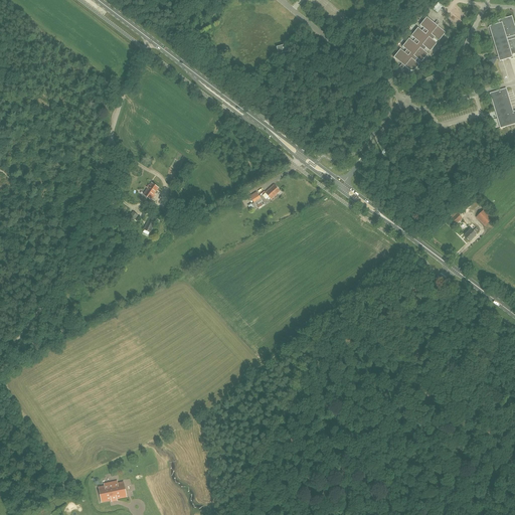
[(439,1),(432,8),(436,12),(443,5),(439,1)]
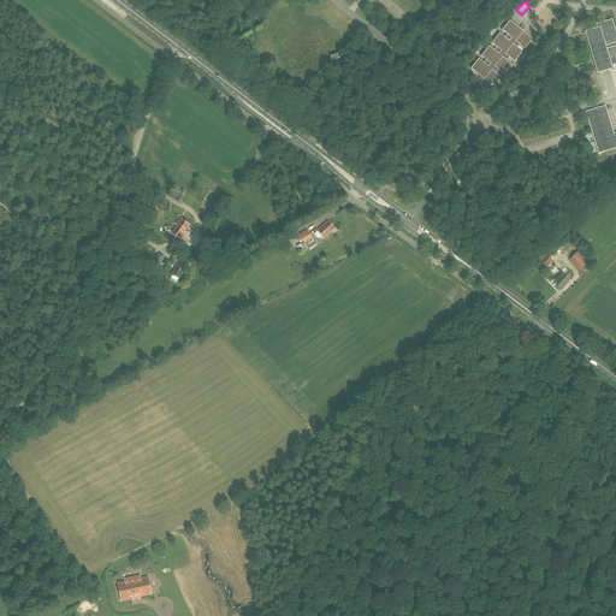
[(515,9),(509,4),(504,9),(510,15),(515,9)]
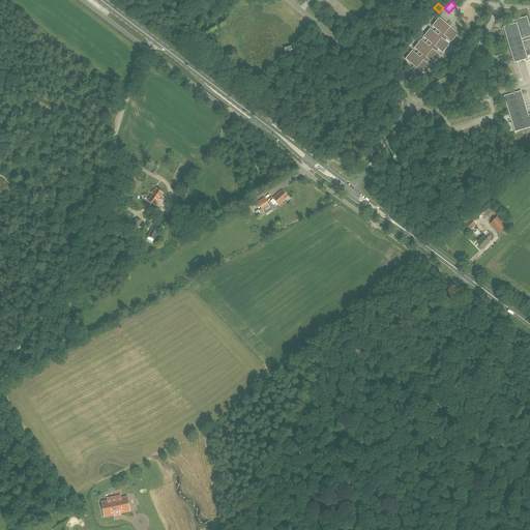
[(512,58),(513,61),(514,63),(527,59),(526,56),(529,55),(529,28),(527,17),(511,21),(512,24),(503,27),(512,58)]
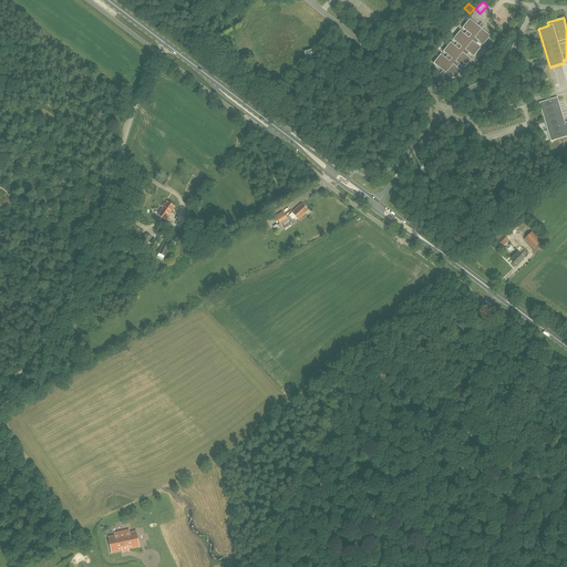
[(482,29),(483,27),(480,24),(478,27),(470,19),(462,28),(466,32),(464,34),(460,31),(452,40),(457,43),(455,47),(450,42),(443,51),(447,55),(445,59),(441,54),(433,63),(442,71),(441,73),(443,75),(445,73),(450,76),(451,78),(452,78),(453,78),(454,78),(455,78),(456,78),(457,76),(462,71),(457,68),(460,64),(464,69),(471,60),(468,58),(471,54),(473,57),(481,48),(476,44),(478,41),(483,44),(491,35),(482,29)]
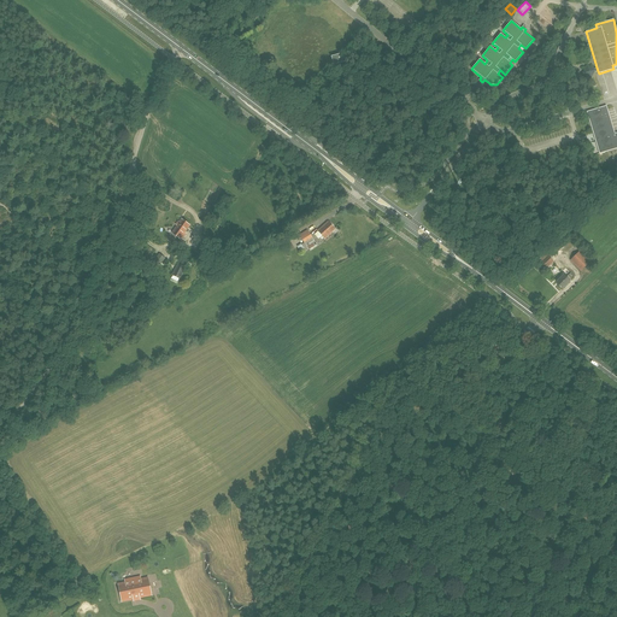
[(342,63),(340,54),(330,57),(333,65),(342,63)]
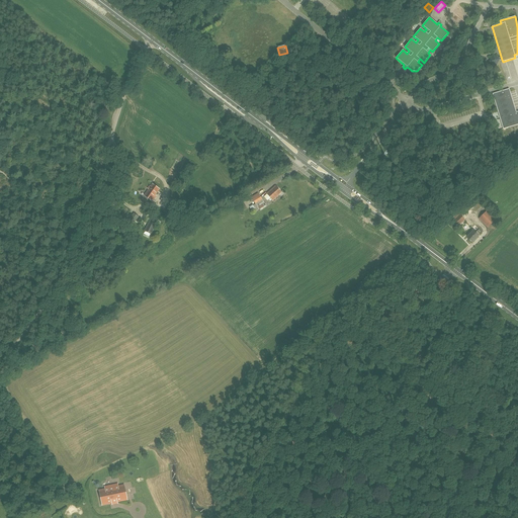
[(502,60),(501,57),(498,58),(493,56),(489,62),(496,66),(499,61),(502,60)]
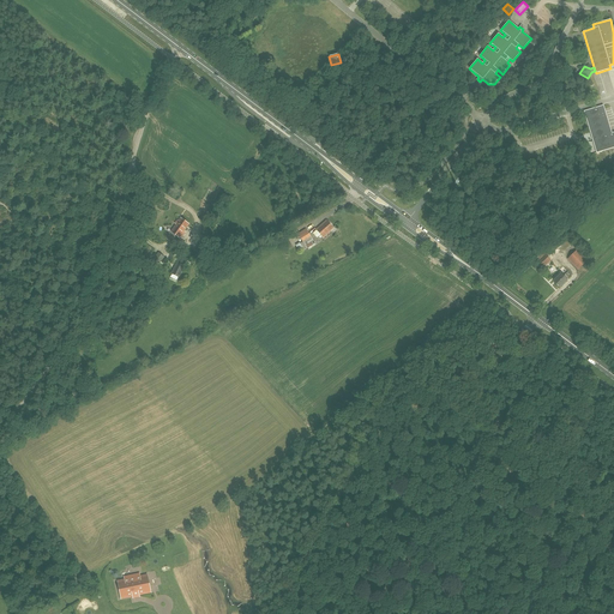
[(601,107),(584,112),(596,154),(613,148),(613,132),(609,134),(601,107)]
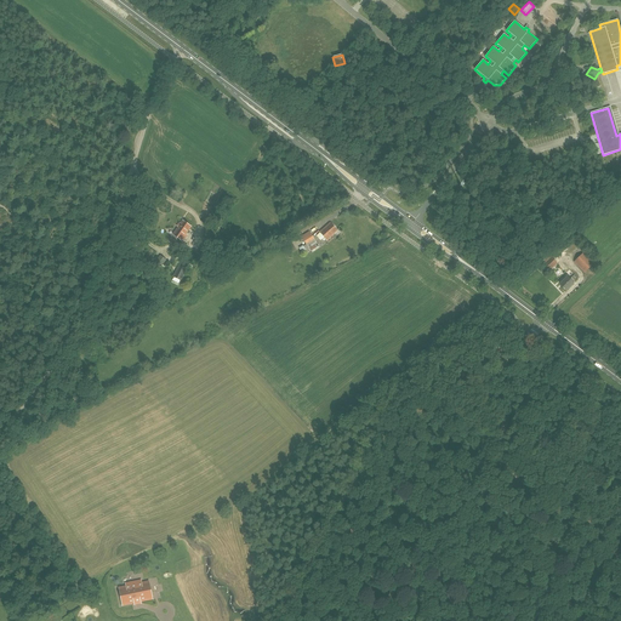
[(187,235),(186,234),(191,227),(183,221),(181,224),(180,223),(177,226),(178,227),(174,234),(182,240),(182,239),(183,240),(187,235)]
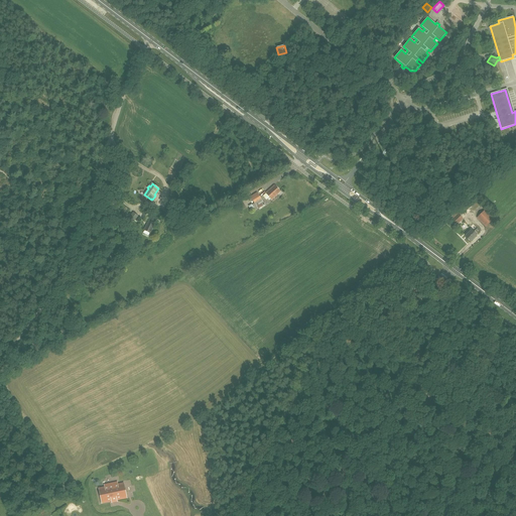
[(275,185),(266,194),(271,200),(280,191),(275,185)]
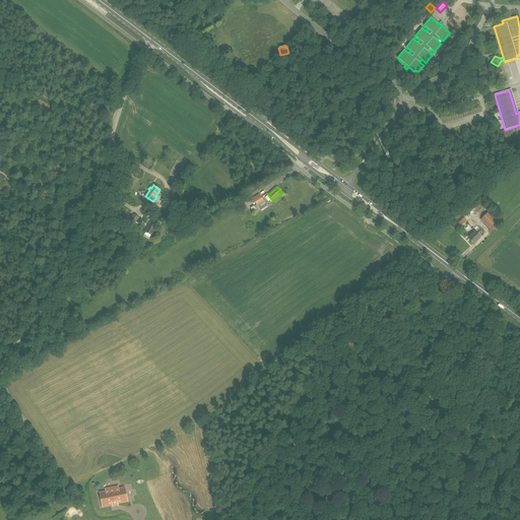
[(256,205),(254,206),(254,205),(250,207),(253,212),(256,210),(257,212),(260,210),(267,206),(263,200),(259,194),(252,198),(256,205)]
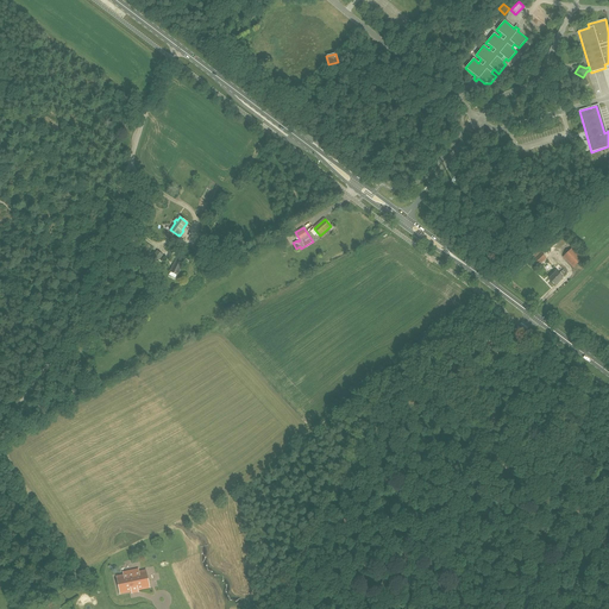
[(206,246),(198,240),(193,249),(198,252),(199,251),(201,253),(206,246)]
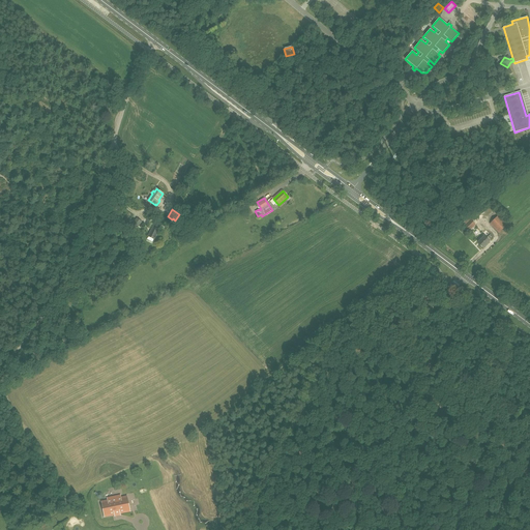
[(506,226),(498,216),(490,224),(499,233),(506,226)]
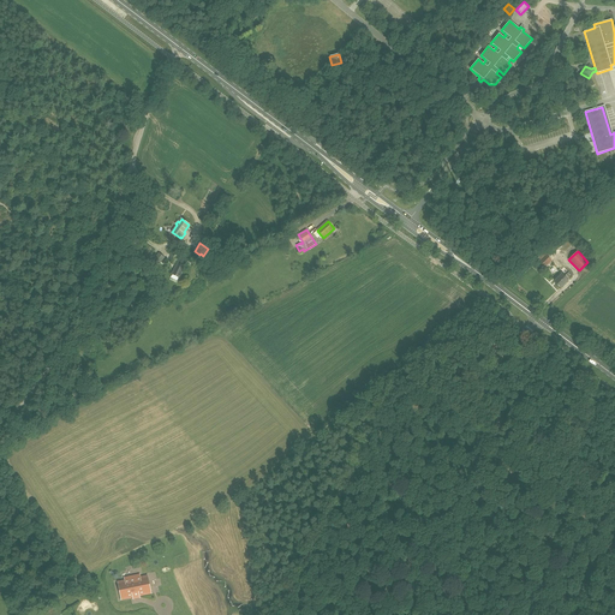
[(159,252),(151,261),(159,266),(165,257),(159,252)]
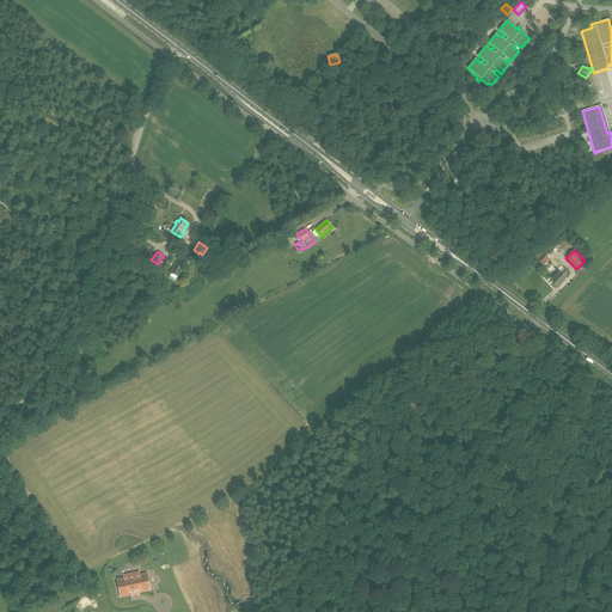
[(543,254),(534,262),(540,268),(549,259),(543,254)]
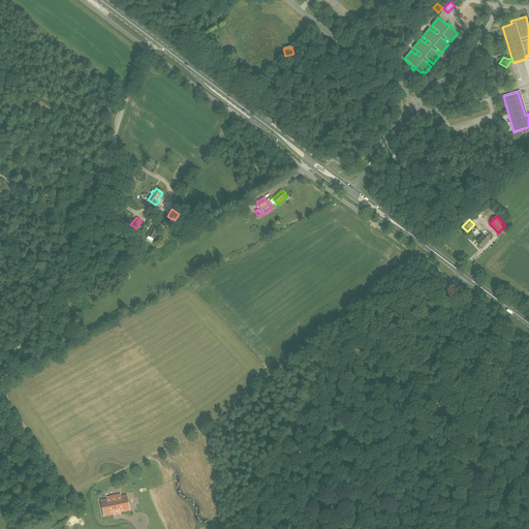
[(153,226),(148,236),(154,239),(158,229),(153,226)]
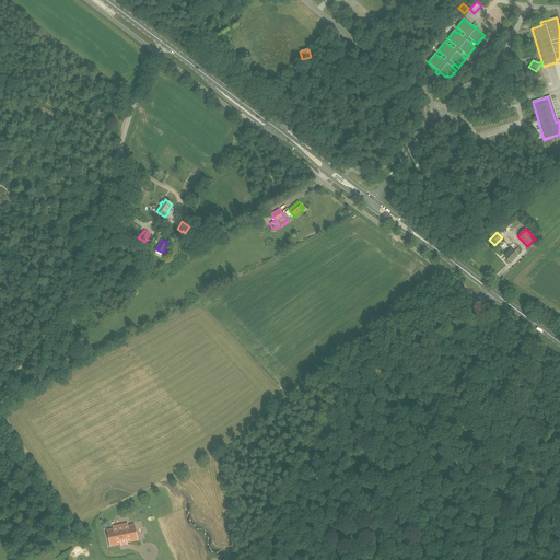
[(510,263),(517,255),(516,255),(521,252),(517,248),(514,252),(512,249),(504,256),(510,263)]
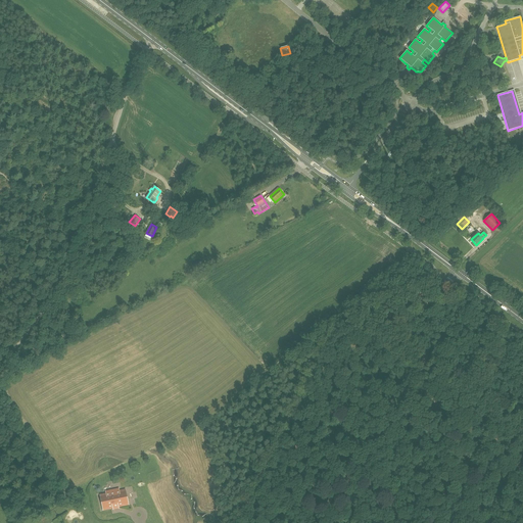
[(119,489),(106,492),(106,494),(100,495),(103,510),(113,508),(113,507),(115,507),(117,506),(117,507),(129,505),(126,490),(120,491),(119,489)]
